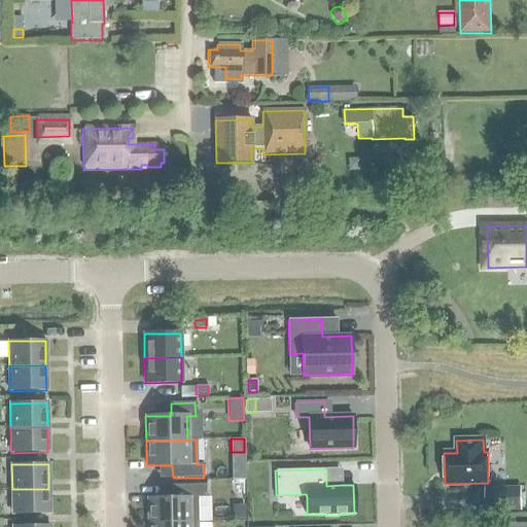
[(147,498),(148,523),(198,522),(198,498),(206,497),(205,485),(173,485),(173,498),(147,498)]
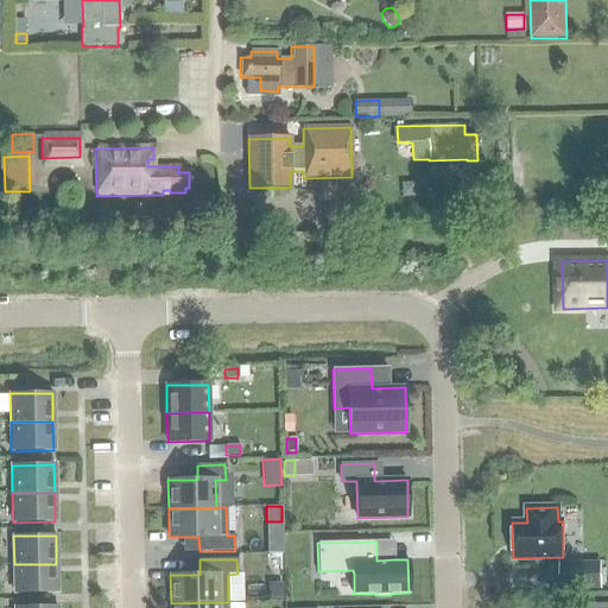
[(57,593),(56,564),(14,564),(14,593),(57,593)]
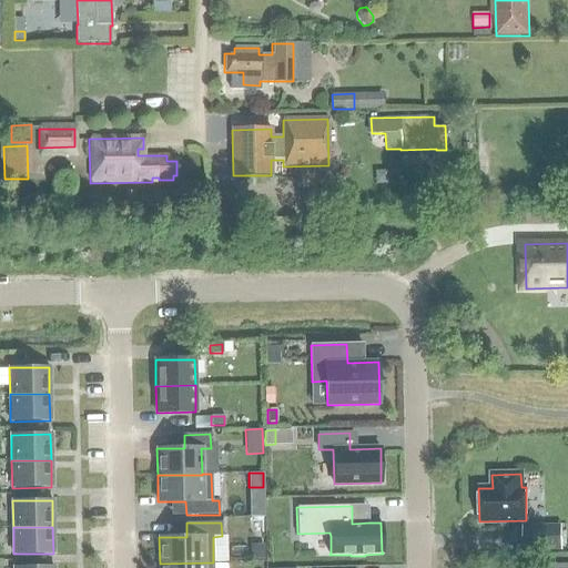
[(523,531),(523,551),(561,550),(561,530),(523,531)]
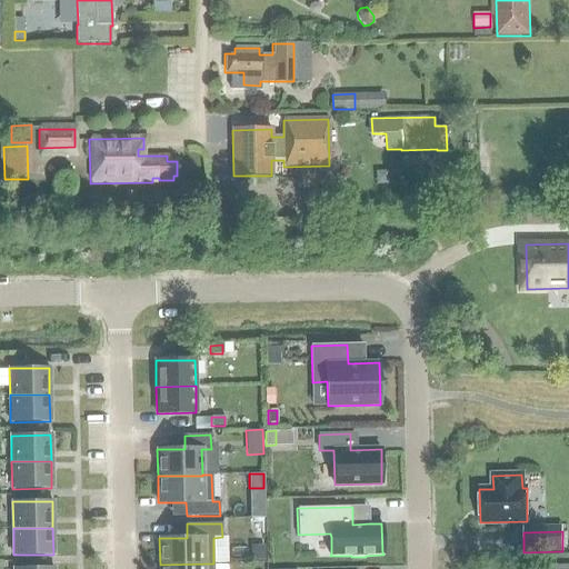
[(250,546),(250,560),(265,560),(265,545),(250,546)]
